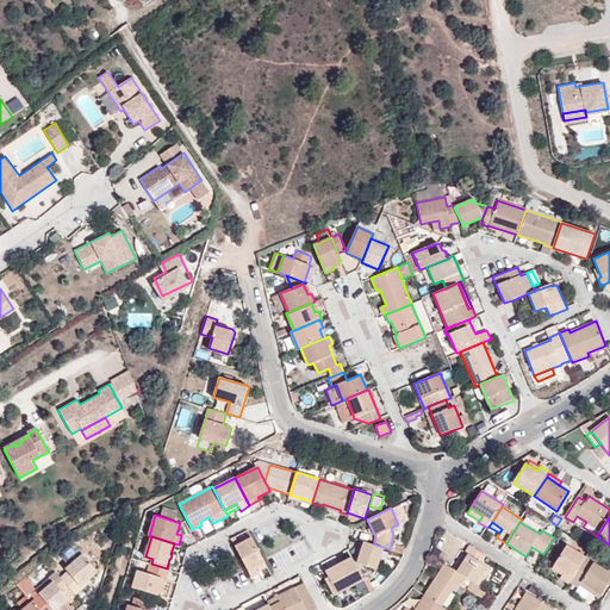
[(251,537),(236,546),(251,577),(260,572),(257,567),(266,562),(251,537)]
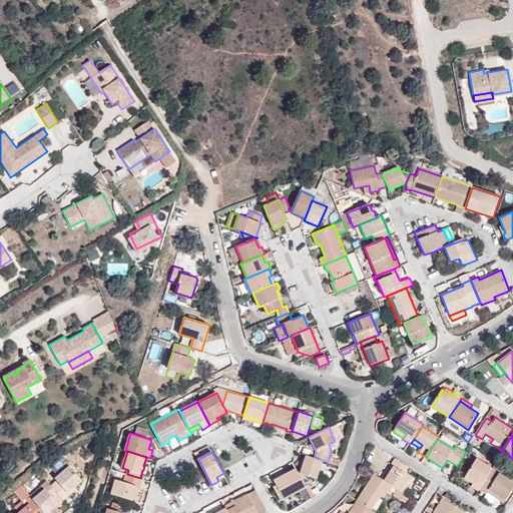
[(315,458),(306,455),(300,474),(317,479),(323,460),(315,458)]
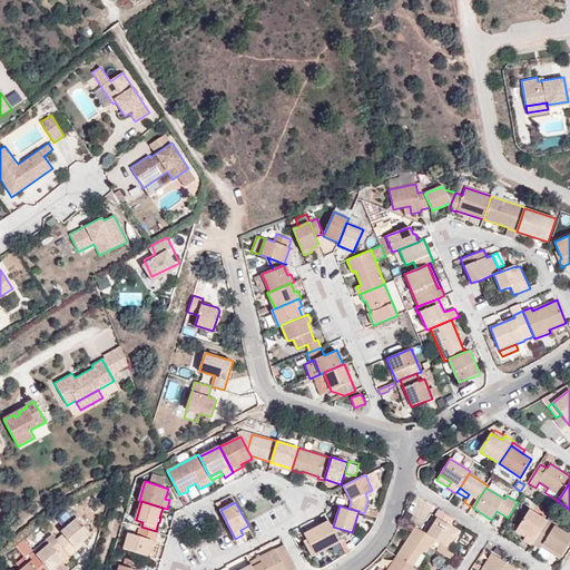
[(454,519),(440,510),(435,517),(438,518),(428,534),(435,539),(442,543),(444,546),(451,537),(454,538),(459,531),(450,526),(454,519)]
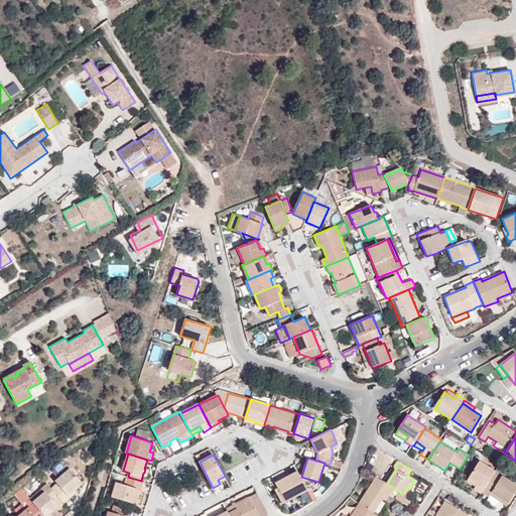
[(475,489),(482,494),(483,493),(496,472),(480,462),(470,478),(478,483),(476,487),(475,489)]
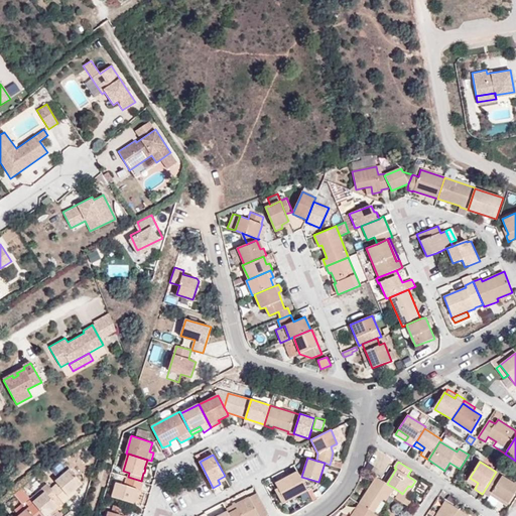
[(507,468),(501,464),(497,469),(503,473),(507,468)]
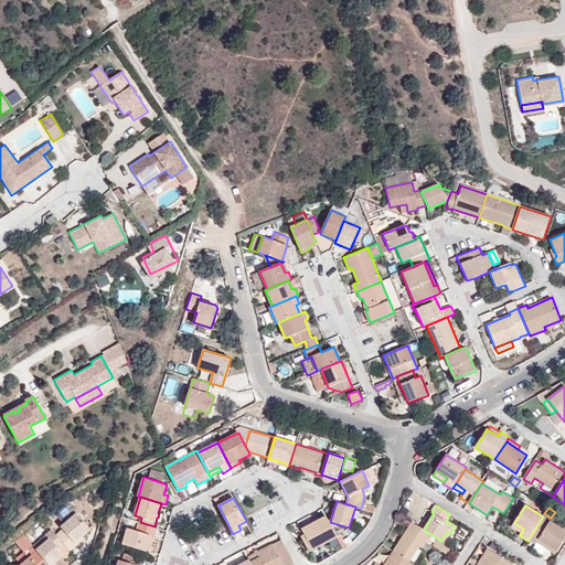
[(419,528),(424,530),(434,513),(432,512),(429,511),(419,528)]
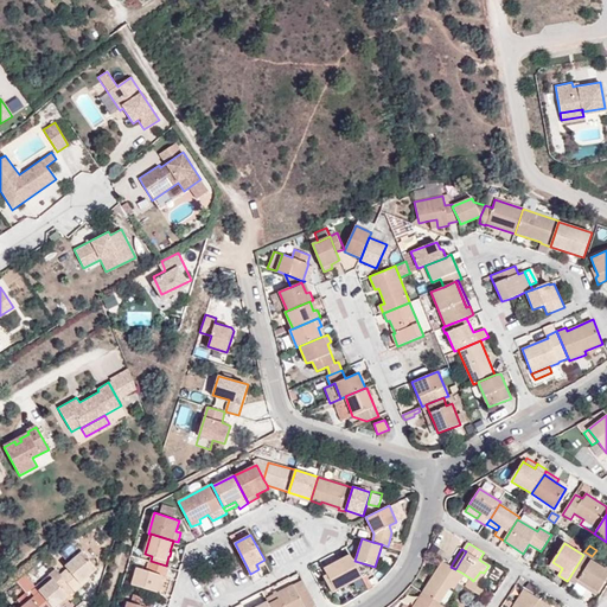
[(62,562),(65,566),(78,555),(76,550),(62,562)]
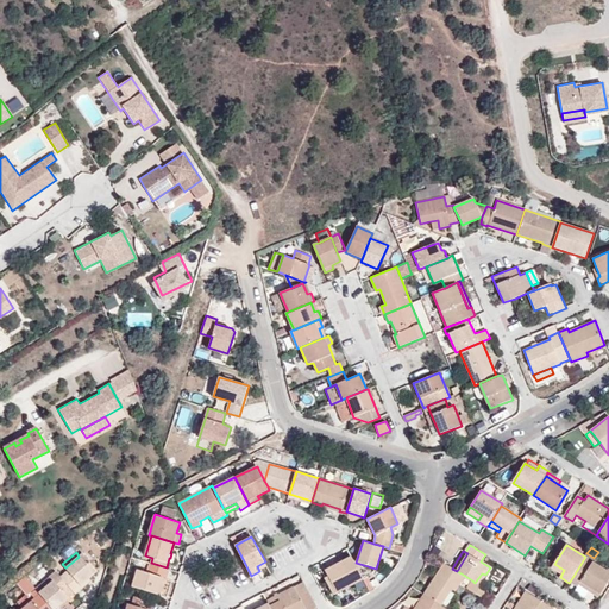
[(68,570),(61,576),(75,594),(82,588),(80,585),(98,571),(82,553),(79,557),(66,567),(68,570)]
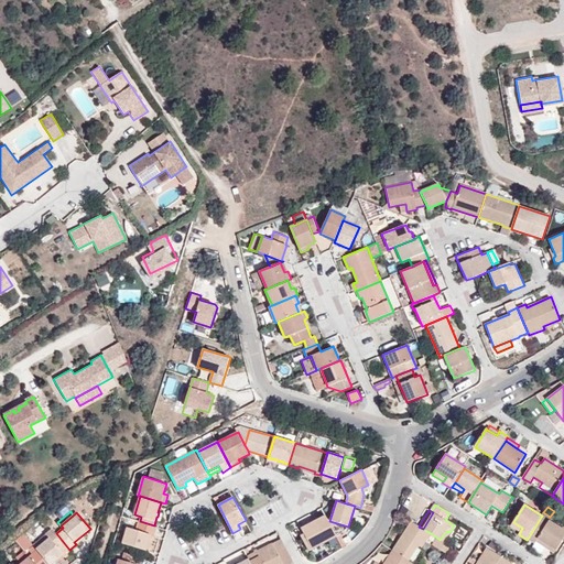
[(315,520),(312,512),(296,521),(301,529),(315,520)]
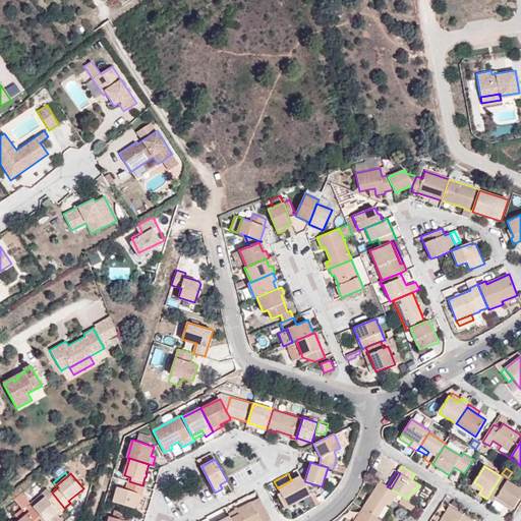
[(311,496),(300,476),(291,480),(278,488),(280,493),(288,508),(311,496)]
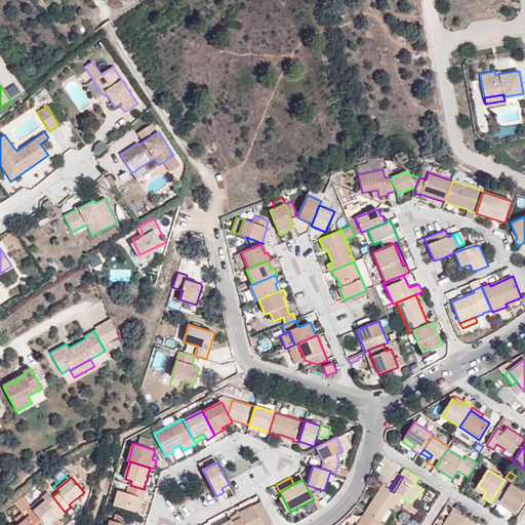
[(524,499),(524,493),(505,480),(491,501),(498,506),(499,503),(501,501),(517,512),(524,499)]
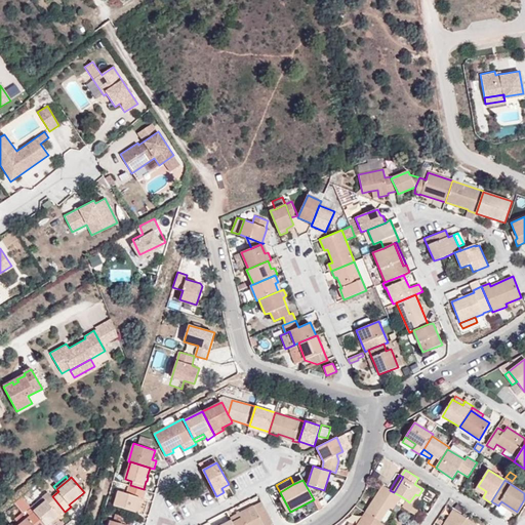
[(130,485),(129,485),(127,493),(119,491),(114,506),(136,512),(140,497),(144,498),(146,490),(144,489),(130,485)]
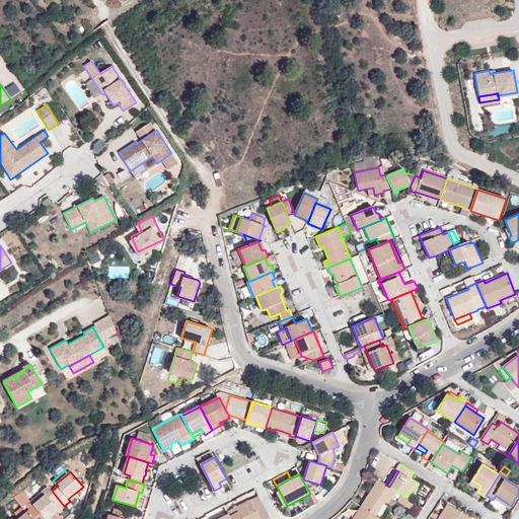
[(378,479),(361,507),(376,516),(384,502),(388,504),(396,491),(389,487),(385,485),(378,479)]
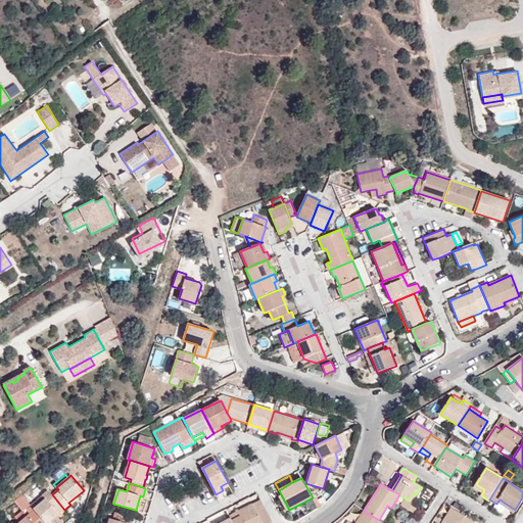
[(484,489),(476,484),(473,487),(482,493),(484,489)]
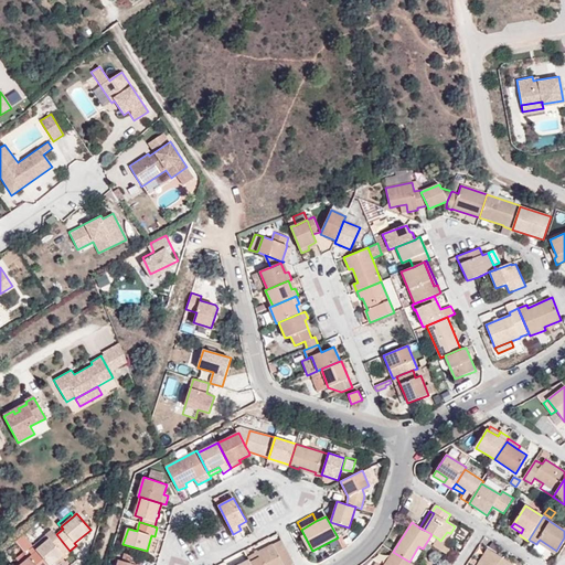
[(56,534),(52,530),(45,535),(49,539),(36,548),(38,551),(50,564),(51,564),(63,555),(65,557),(65,558),(73,553),(70,551),(56,534)]
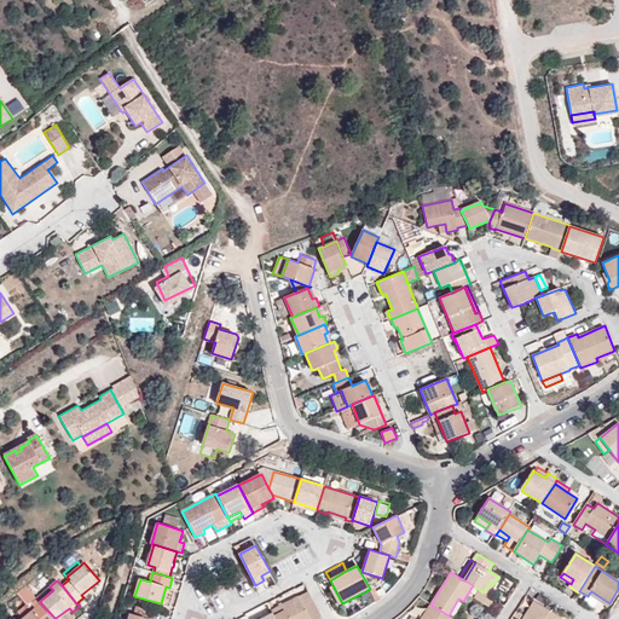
[(482,593),(487,595),(493,584),(490,583),(482,593)]
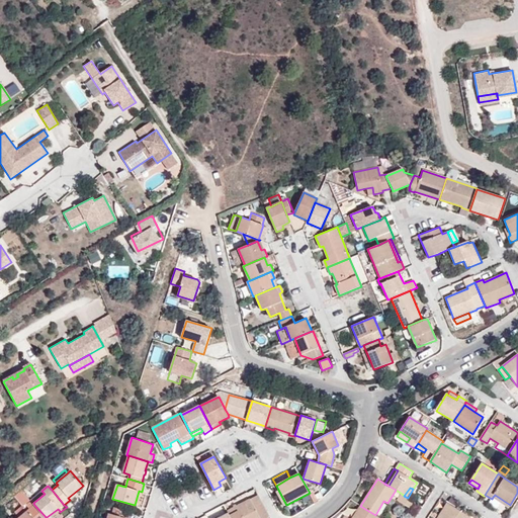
[(283,506),(286,505),(278,490),(275,492),(283,506)]
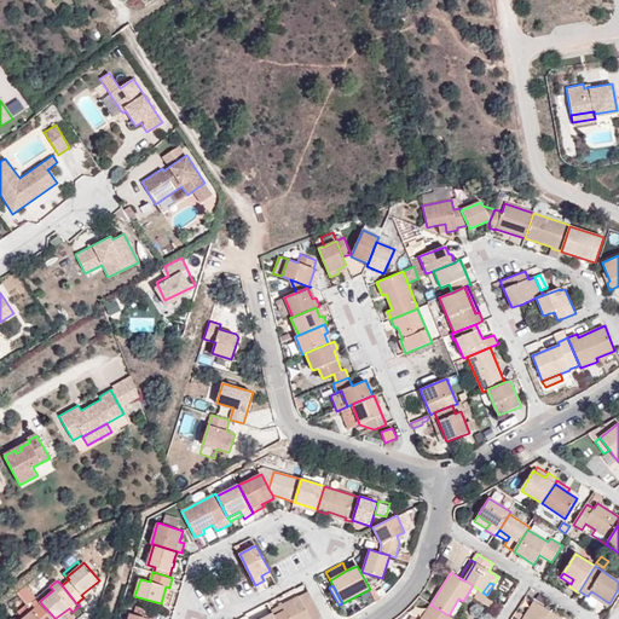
[(50,586),(36,597),(40,601),(53,590),(50,586)]
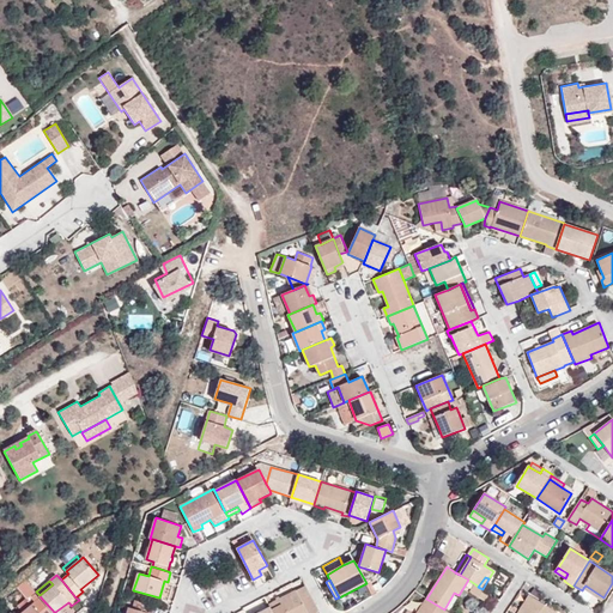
[(487,604),(492,596),(483,589),(478,587),(475,584),(471,592),(487,604)]
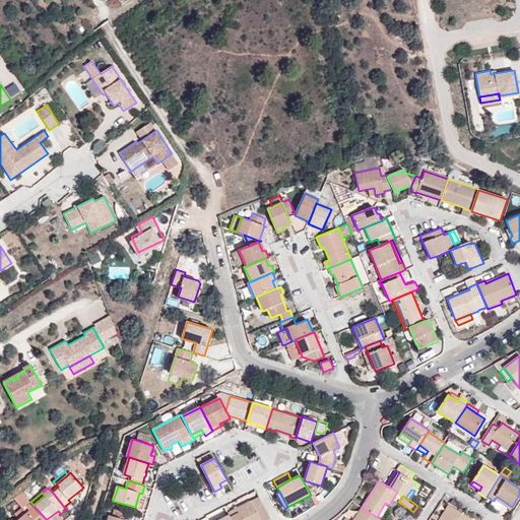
[(261,519),(269,519),(271,519),(259,497),(251,501),(261,519)]
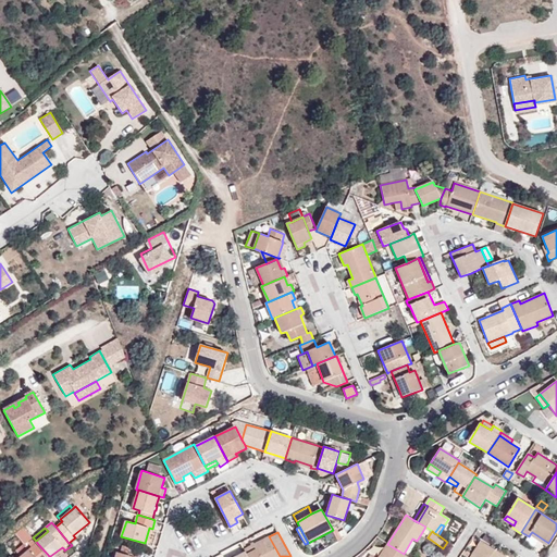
[(547,546),(548,543),(532,532),(530,534),(547,546)]
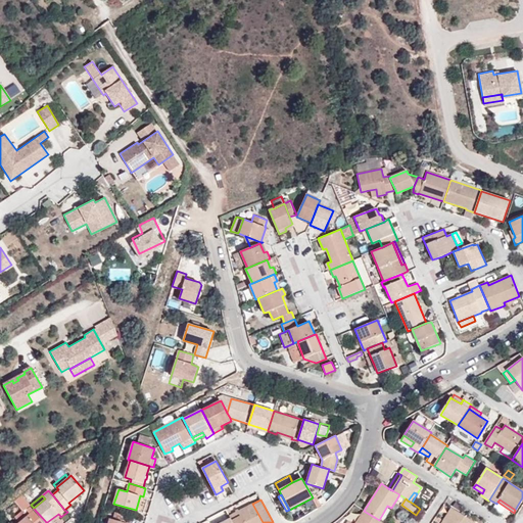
[(263,522),(252,504),(230,516),(231,518),(233,522),(263,522)]
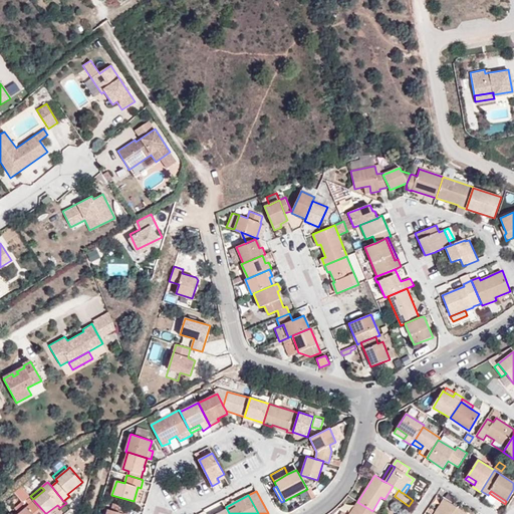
[(467,513),(444,499),(434,513),(467,513)]
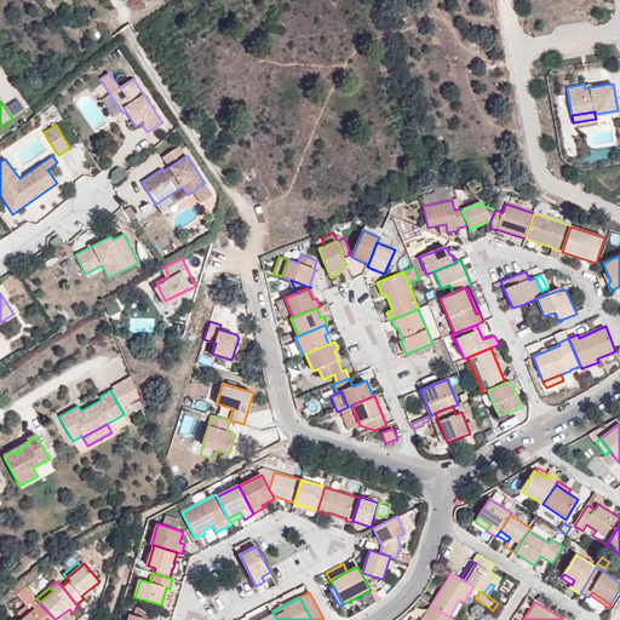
[(55,619),(41,604),(22,619),(55,619)]
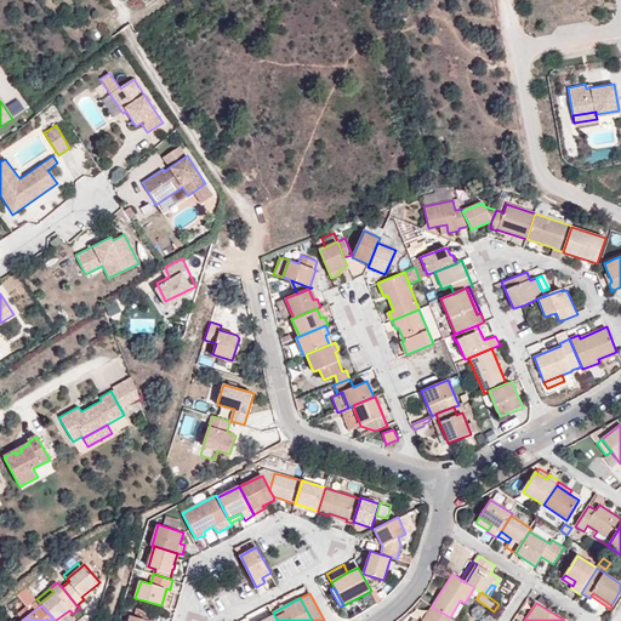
[(432,607),(422,620),(454,620),(455,620),(450,617),(432,607)]
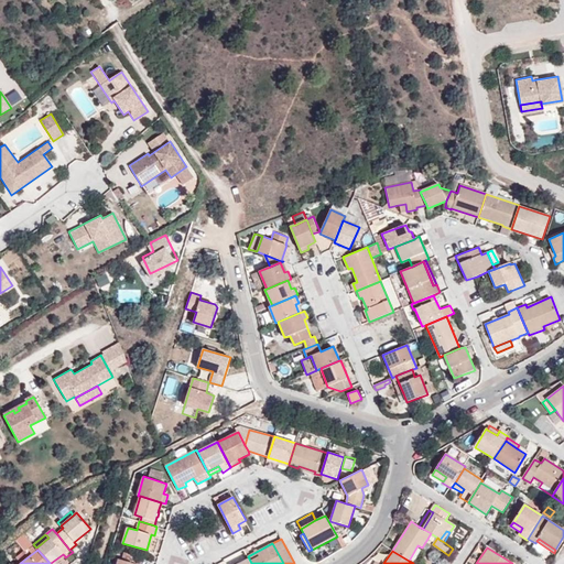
[(141,563),(143,557),(125,552),(122,560),(119,559),(117,563),(141,563)]
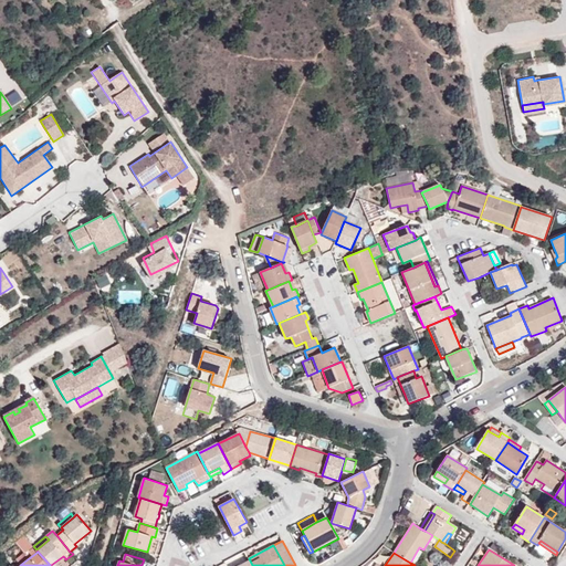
[(55,565),(65,558),(63,556),(51,565),(55,565)]
